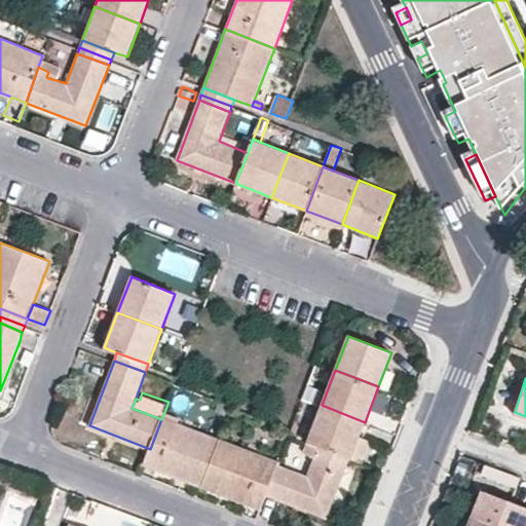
[(360,436),(365,422),(322,405),(306,442),(318,446),(349,457),(351,458),(360,436)]
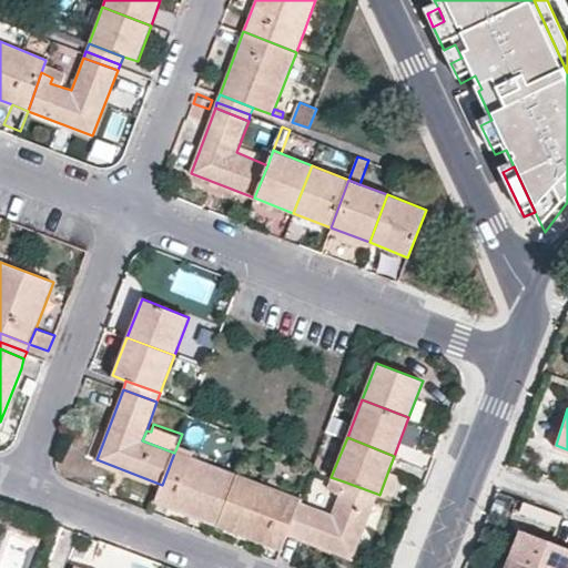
[(162,485),(156,501),(189,515),(217,526),(237,474),(175,450),(174,453),(162,485)]
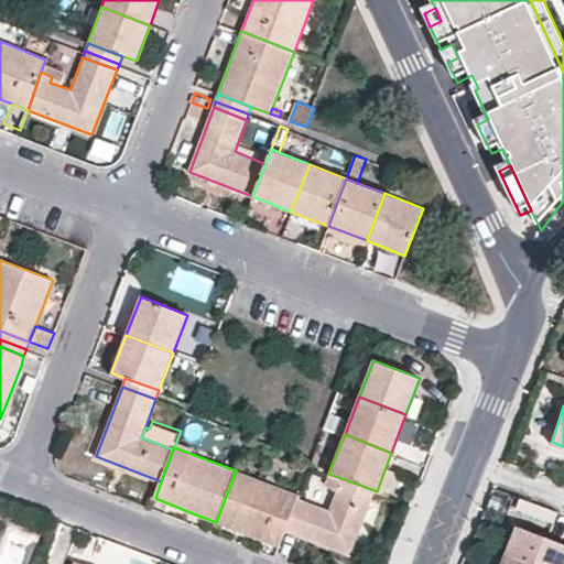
[(377,491),(387,496),(397,470),(386,467),(377,491)]
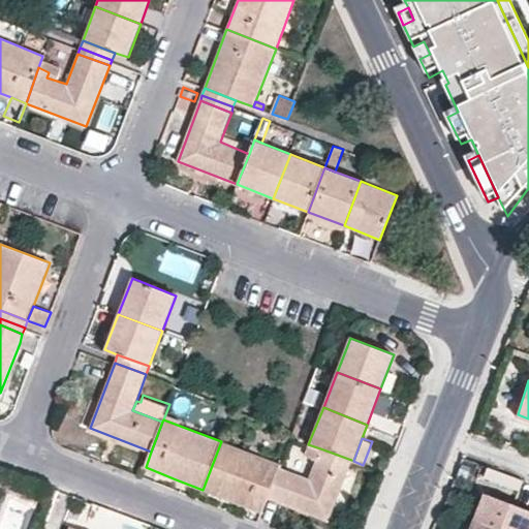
[(279,466),(280,463),(221,441),(203,490),(231,501),(261,512),(268,497),(279,466)]
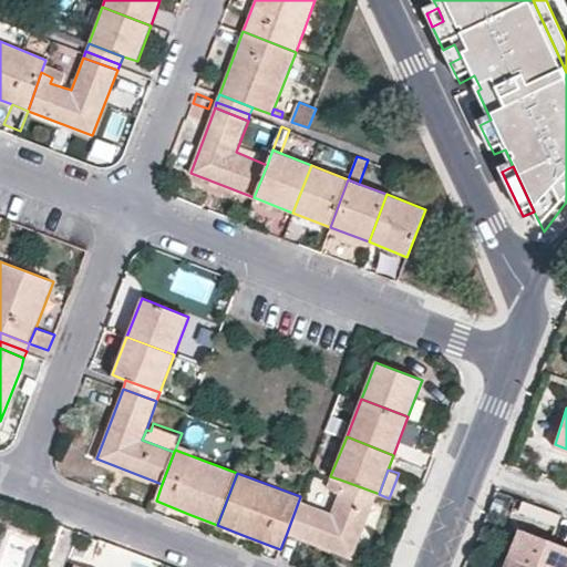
[(343,481),(330,512),(299,500),(287,533),(351,557),(377,493),(343,481)]
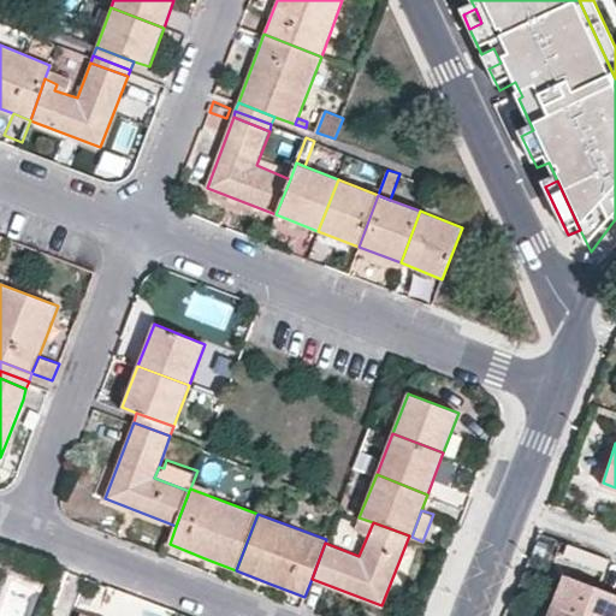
[(615,615),(615,593),(566,574),(554,604),(584,615),(615,615)]
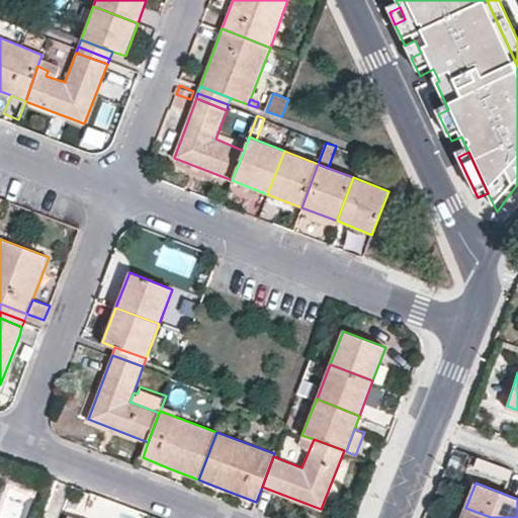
[(491,517),(465,508),(461,517),(491,517)]
